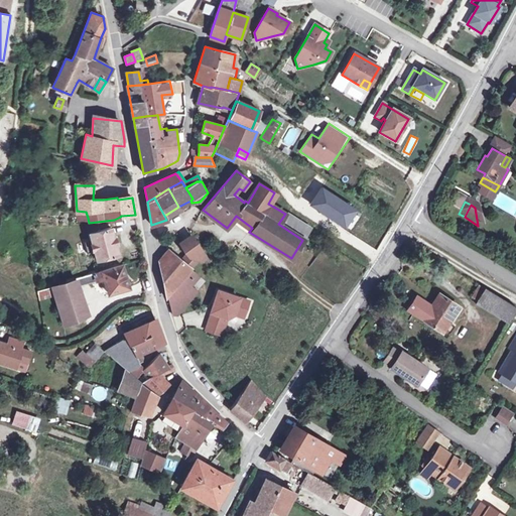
[(309,229),(285,214),(278,224),(302,240),(309,229)]
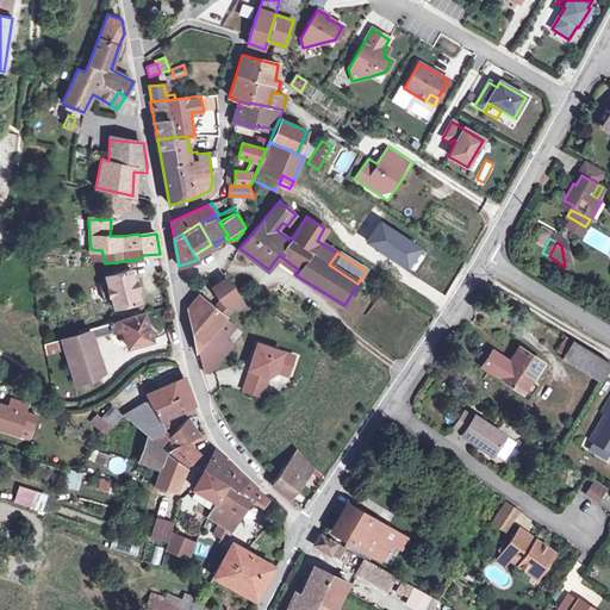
[(138,300),(131,268),(106,275),(107,284),(99,285),(104,299),(111,297),(113,307),(138,300)]
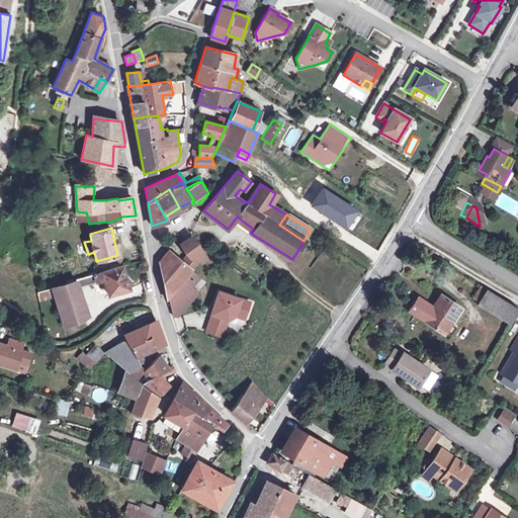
[(181,246),(187,256),(200,260),(203,262),(207,258),(193,238),(181,246)]
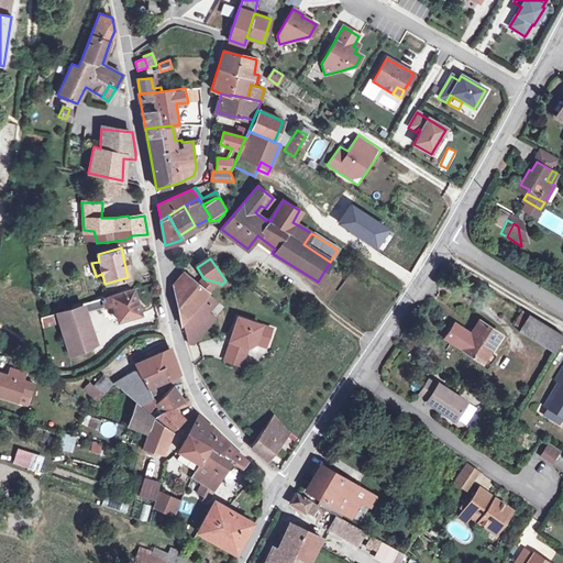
[(181,326),(184,324),(208,295),(209,293),(198,285),(184,273),(174,286),(181,326)]
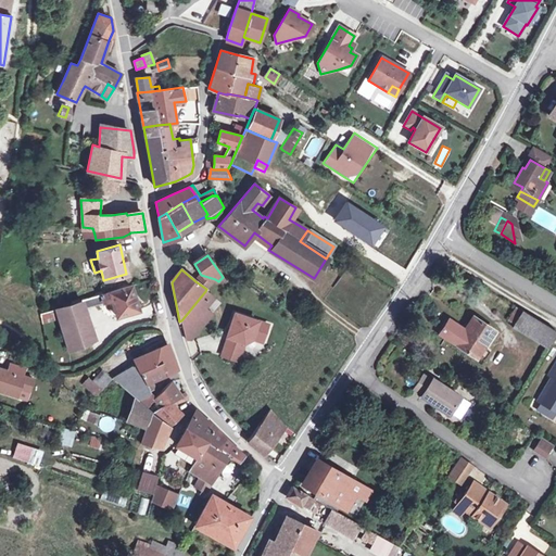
[(206,289),(215,279),(201,275),(196,281),(206,289)]
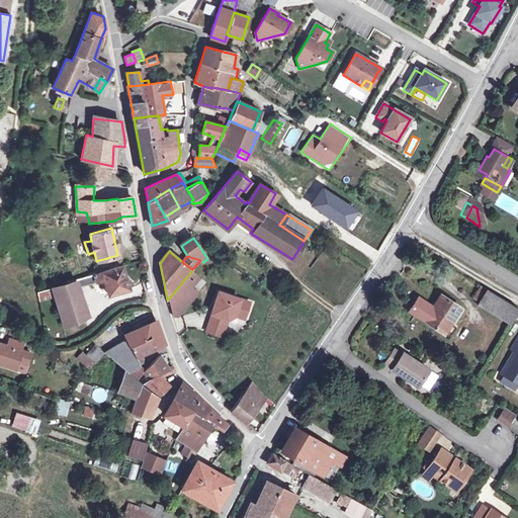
[(102,273),(102,272),(77,279),(79,288),(98,282),(98,281),(104,279),(109,294),(130,288),(122,267),(102,273)]
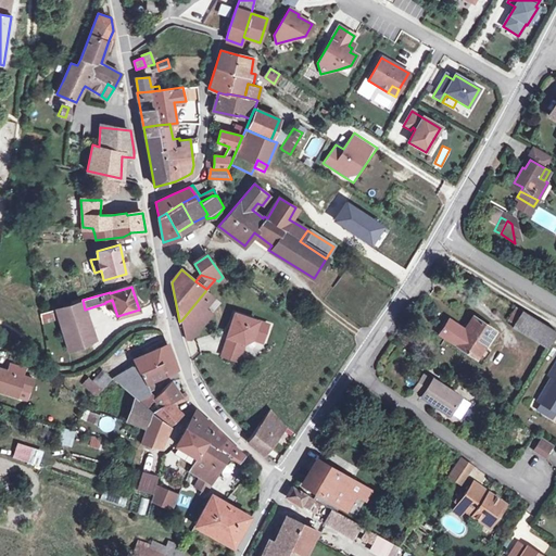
[(191,339),(203,324),(194,317),(203,307),(212,297),(205,291),(181,320),(187,338),(191,339)]
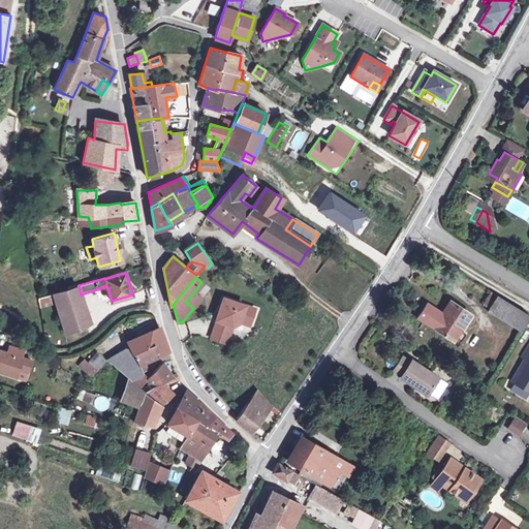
[(90,322),(81,294),(79,285),(53,293),(56,302),(65,334),(90,322)]
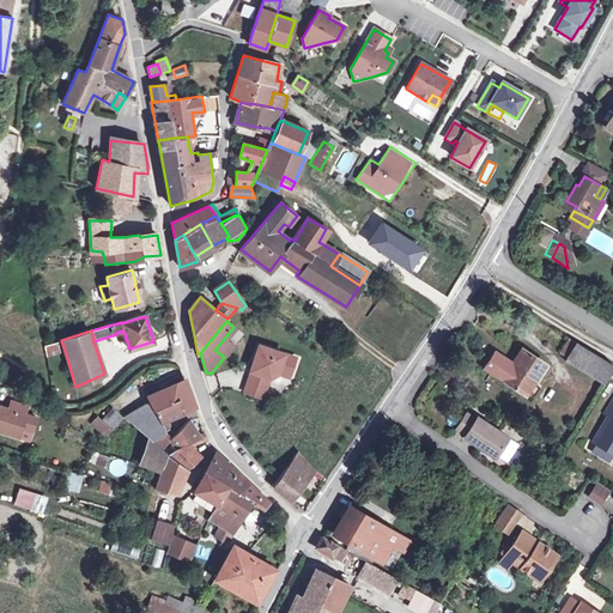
[(612,366),(612,364),(569,338),(562,351),(568,356),(565,358),(605,382),(612,366)]
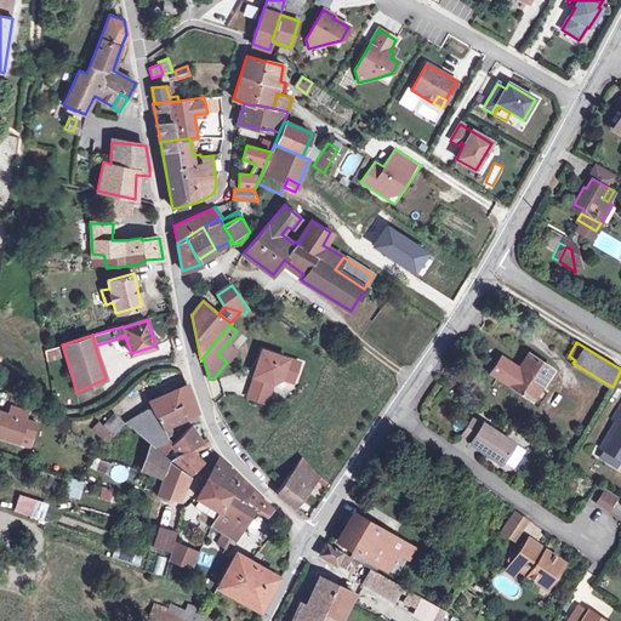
[(227,362),(237,351),(227,343),(217,354),(227,362)]
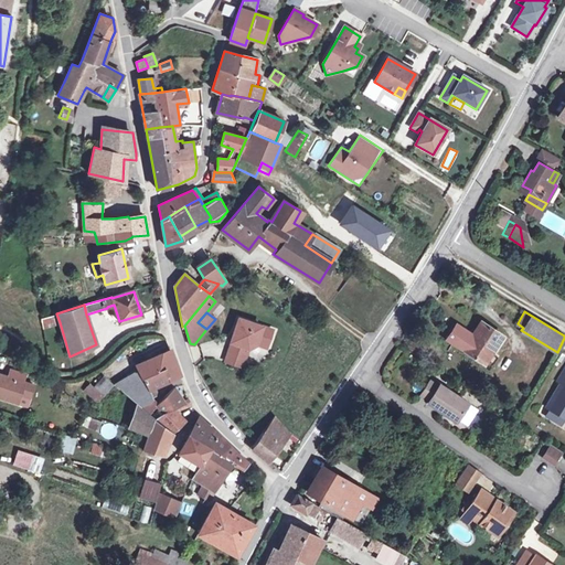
[(42,328),(60,322),(56,313),(40,319),(42,328)]
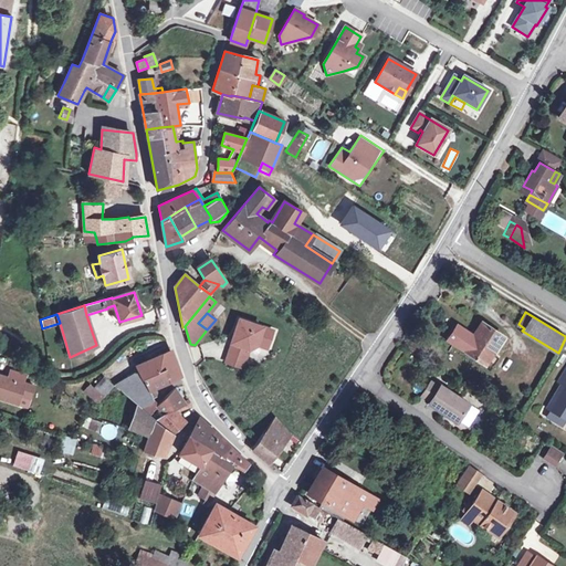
[(232,341),(229,353),(243,358),(248,347),(255,343),(265,346),(272,329),(239,317),(231,341),(232,341)]
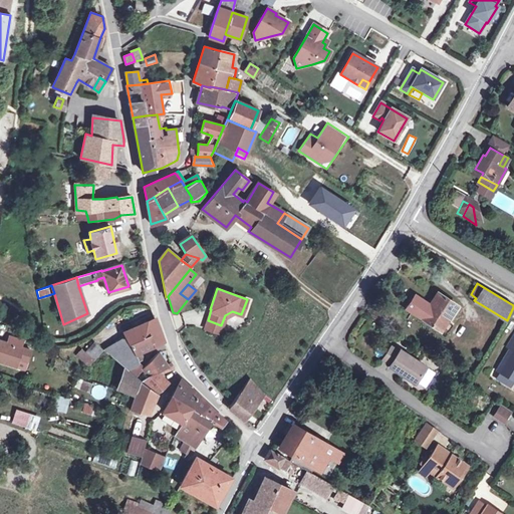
[(427,300),(418,315),(441,329),(457,304),(438,292),(432,301),(427,300)]
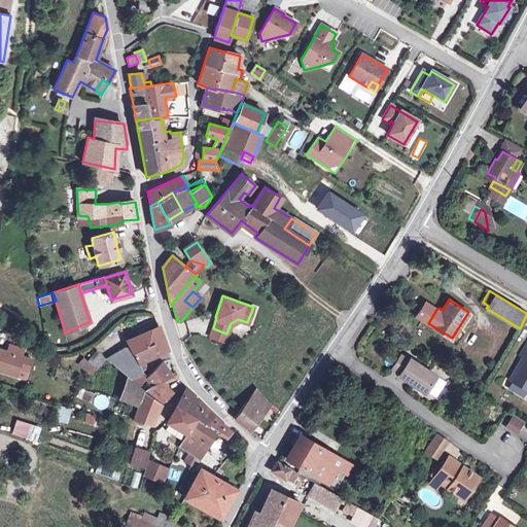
[(108,360),(127,376),(131,379),(142,372),(137,362),(133,352),(152,343),(156,354),(167,350),(159,326),(128,341),(130,347),(108,360)]
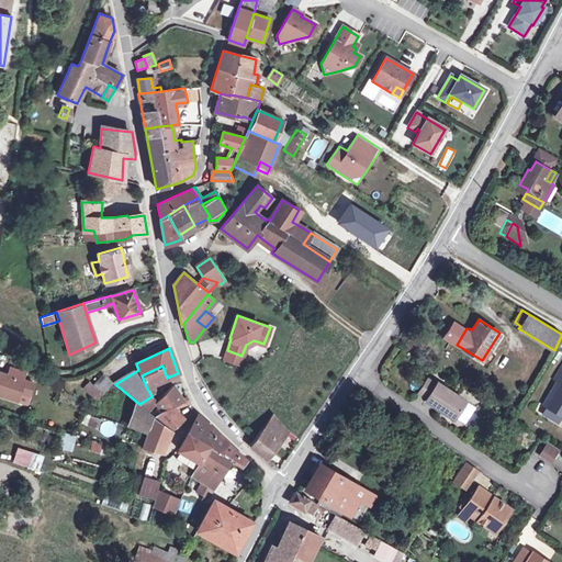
[(239,363),(242,356),(227,350),(224,359),(239,363)]
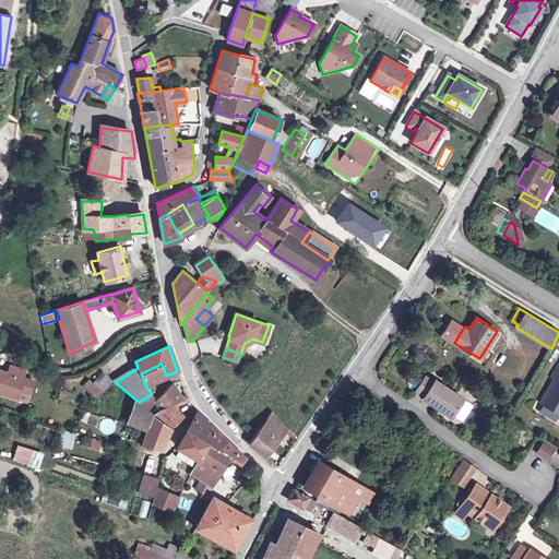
[(141,373),(145,384),(153,381),(166,376),(162,364),(141,373)]
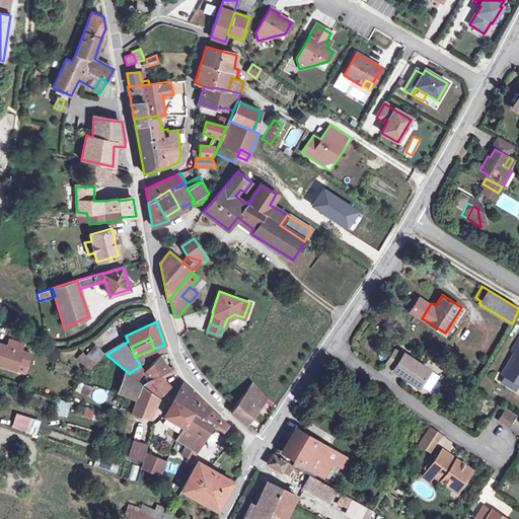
[(516,350),(503,373),(505,374),(518,382),(518,339),(513,349),(516,350)]
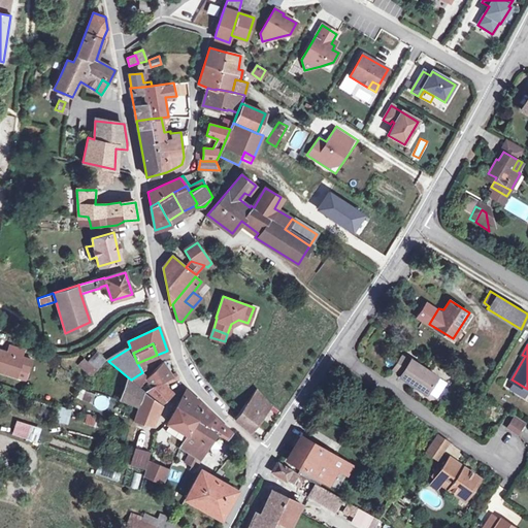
[(0,371),(15,377),(19,368),(27,371),(31,360),(11,354),(11,356),(5,354),(6,352),(0,350),(0,371)]
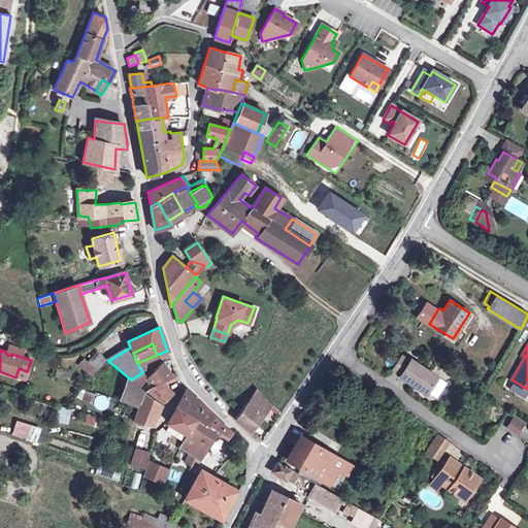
[(95,350),(79,366),(92,377),(107,360),(95,350)]
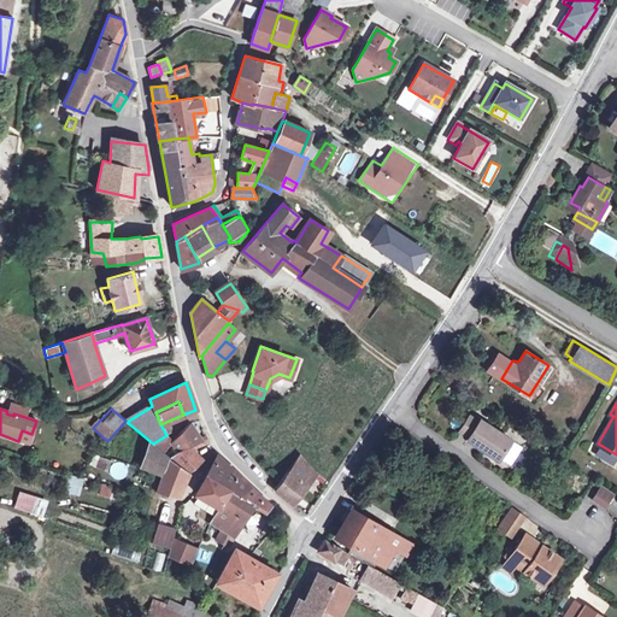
[(480,418),(466,439),(481,448),(483,446),(499,457),(511,439),(480,418)]
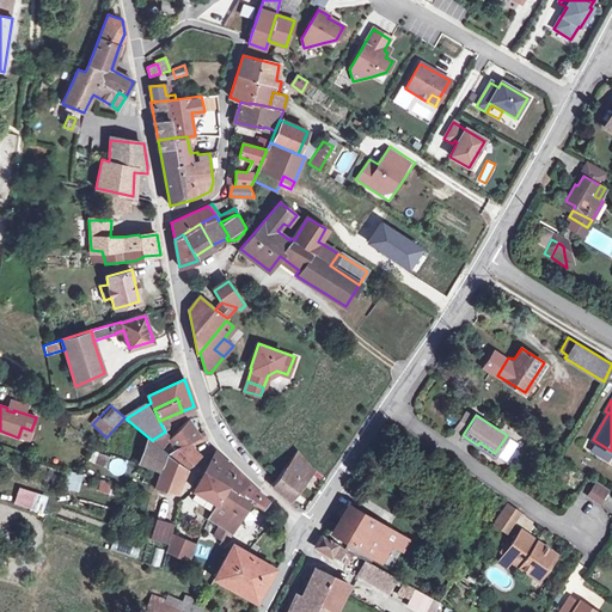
[(172,426),(167,417),(159,421),(165,432),(172,426)]
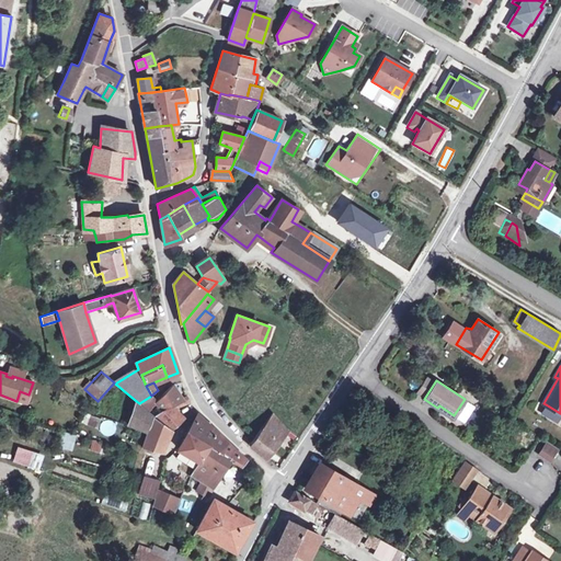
[(161,410),(171,405),(181,402),(183,401),(172,385),(170,386),(155,402),(153,402),(161,410)]
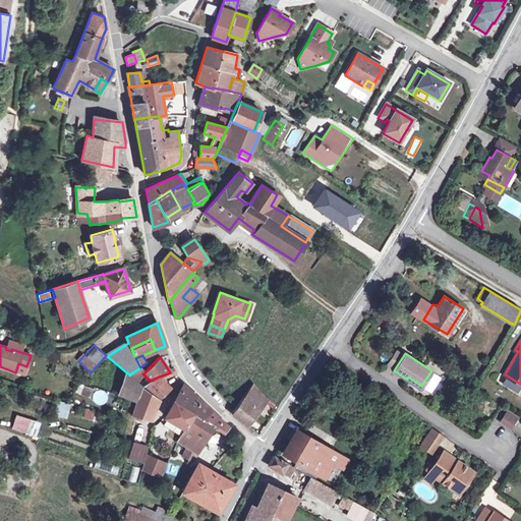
[(140,367),(129,374),(136,380),(142,373),(143,373),(140,367)]
